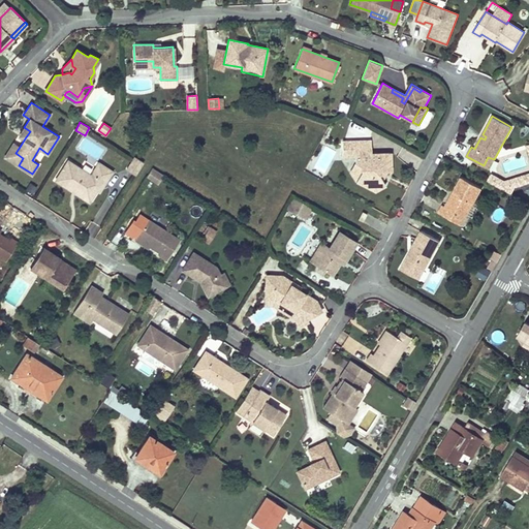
[(30,131),(24,127),(19,135),(25,138),(30,131)]
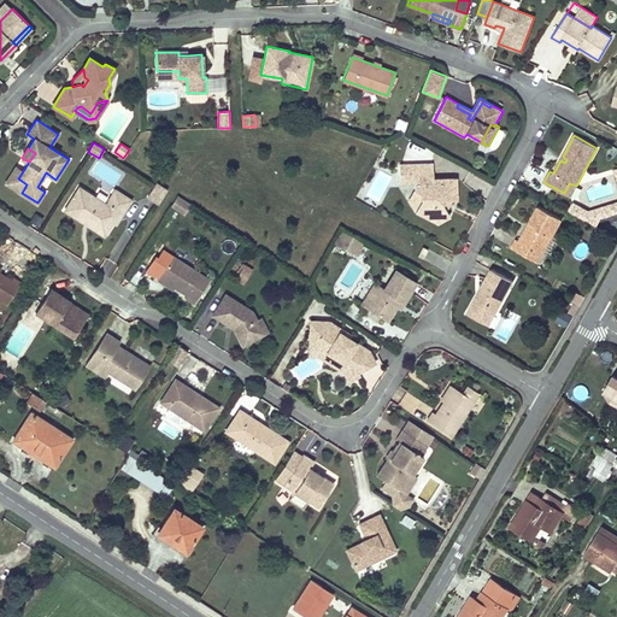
[(113,187),(122,175),(98,159),(89,170),(113,187)]
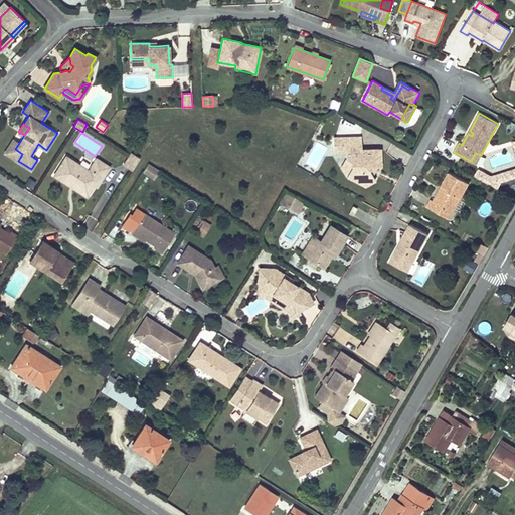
[(346,150),(345,137),(337,137),(337,151),(346,150)]
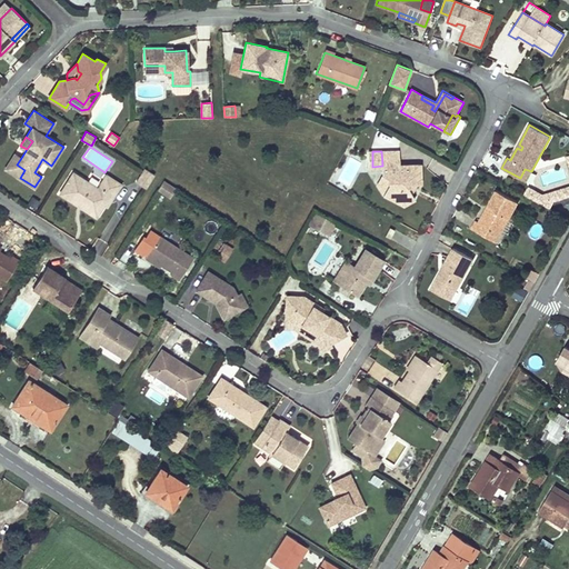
[(410,185),(416,185),(420,185),(420,165),(399,165),(399,151),(381,151),(382,166),(382,176),(388,178),(388,185),(382,195),(403,206),(415,198),(411,193),(408,188),(410,185)]
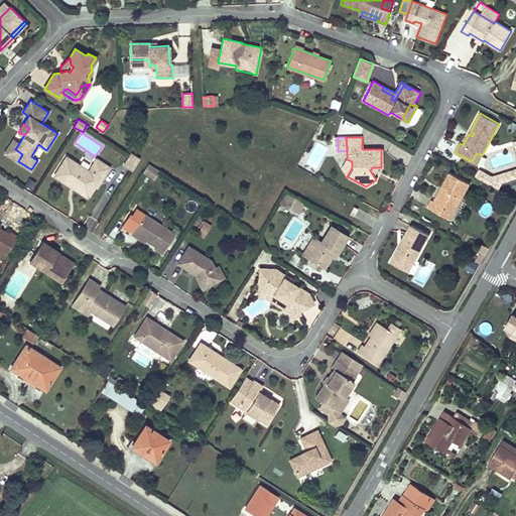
[(15,149),(19,143),(13,139),(5,153),(18,161),(22,154),(15,149)]
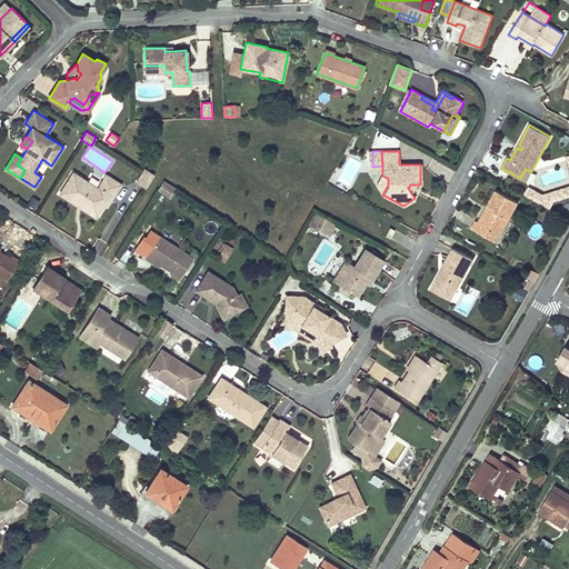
[(155,175),(146,169),(138,181),(146,188),(155,175)]
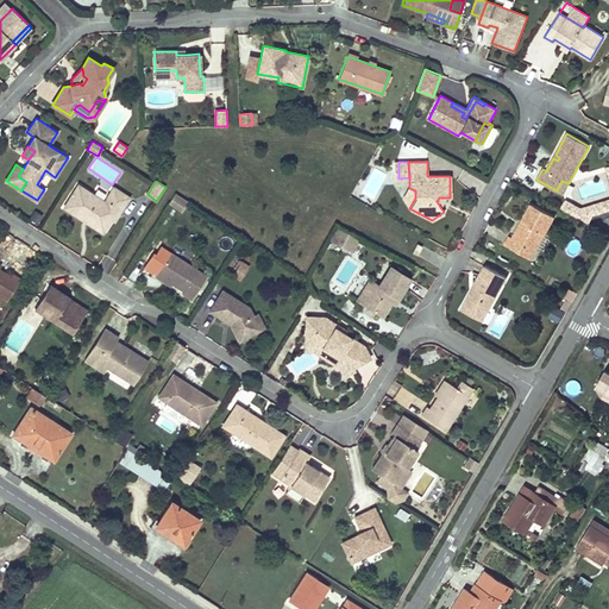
[(569,183),(562,181),(557,190),(563,194),(569,183)]
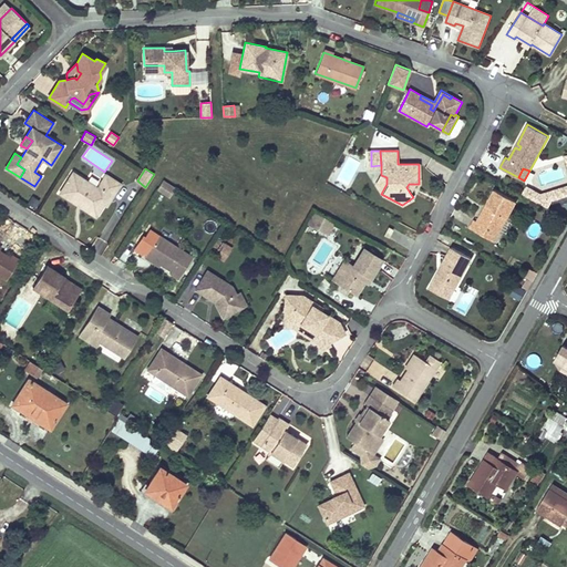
[(121,184),(105,174),(96,187),(73,172),(59,193),(78,204),(79,202),(98,214),(109,196),(112,197),(121,184)]
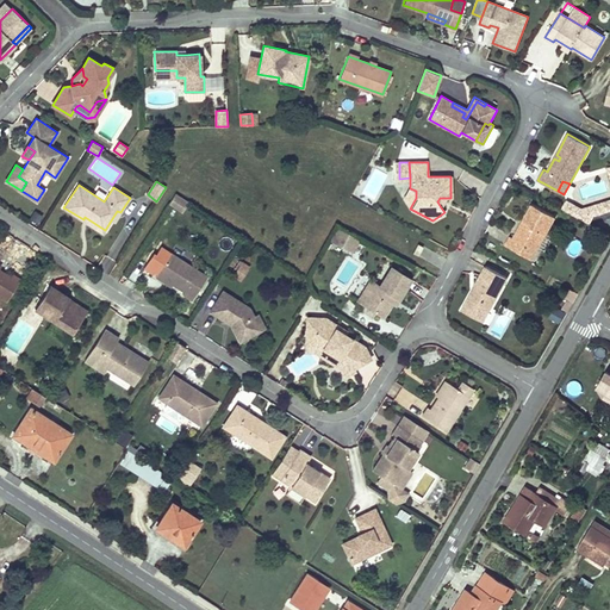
[(416,198),(416,191),(410,188),(404,198),(410,209),(416,198)]
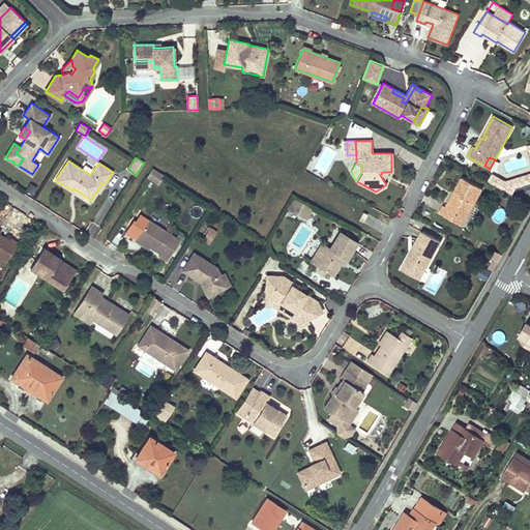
[(164,175),(152,168),(147,177),(157,183),(164,175)]
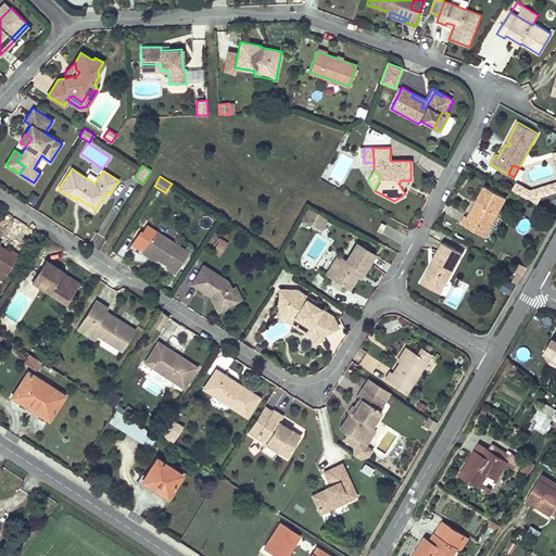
[(535,189),(522,181),(520,187),(538,197),(535,189)]
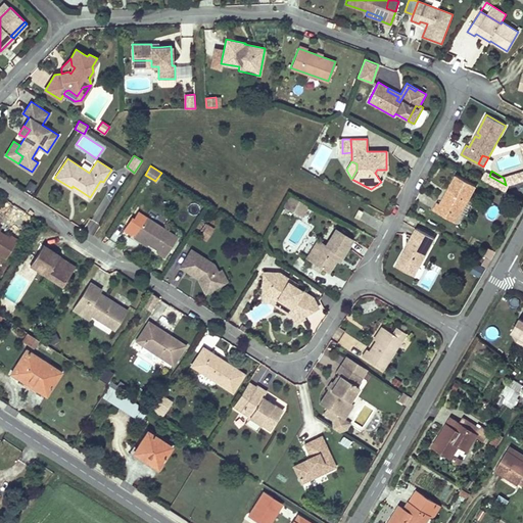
[(522,171),(504,178),(506,185),(522,179),(522,171)]
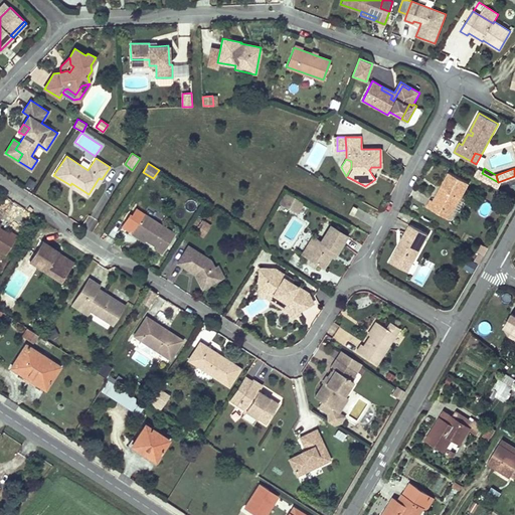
[(469,182),(450,171),(441,188),(443,189),(441,192),(439,191),(434,201),(431,199),(426,207),(443,215),(447,208),(453,212),(469,182)]
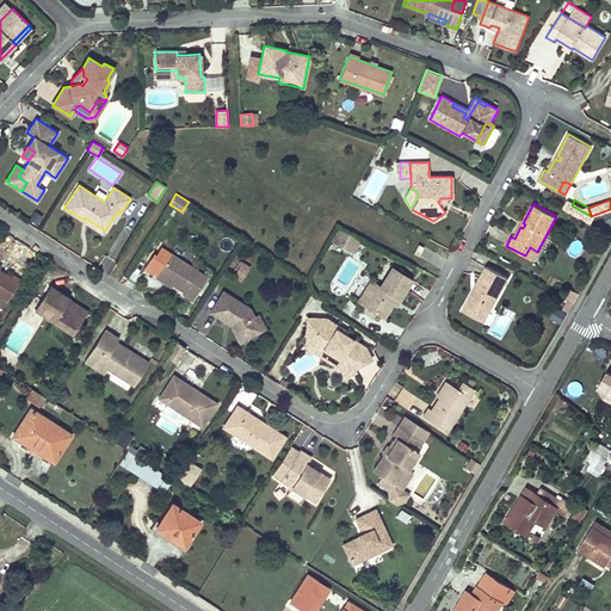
[(42,216),(35,211),(30,218),(37,223),(42,216)]
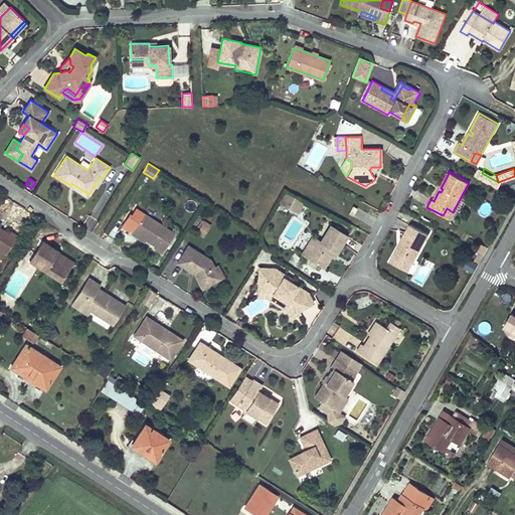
[(89,194),(71,183),(70,185),(87,196),(89,194)]
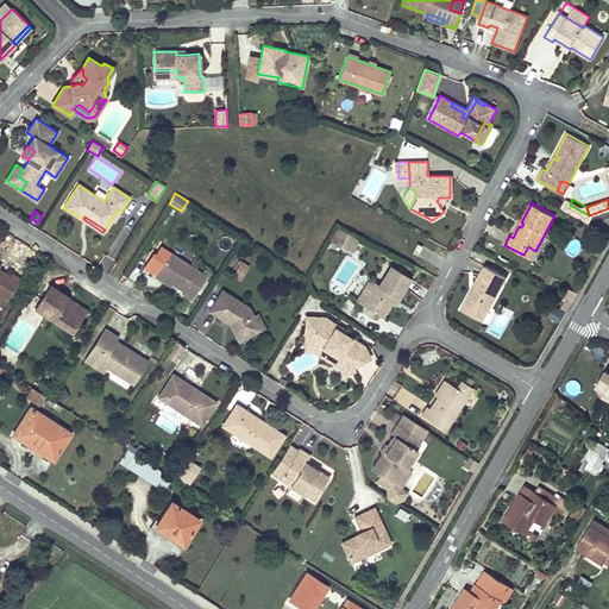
[(359,239),(338,228),(332,239),(353,250),(359,239)]
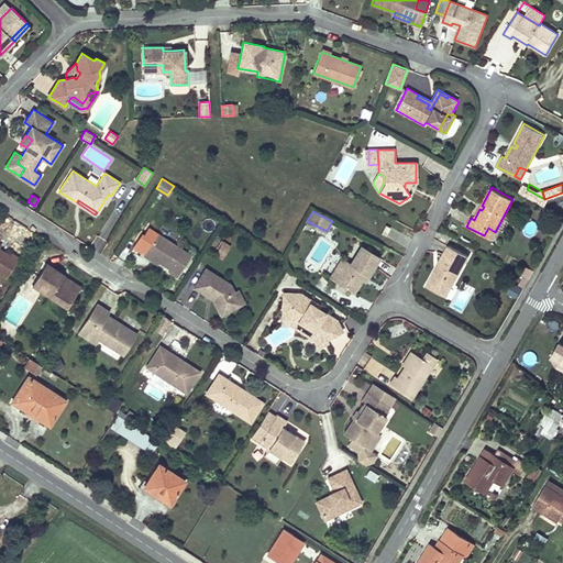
[(390,228),(386,225),(382,233),(386,235),(390,228)]
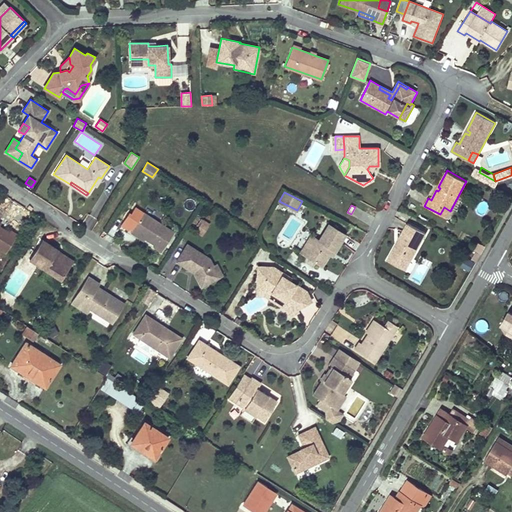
[(450,211),(444,207),(440,214),(446,218),(450,211)]
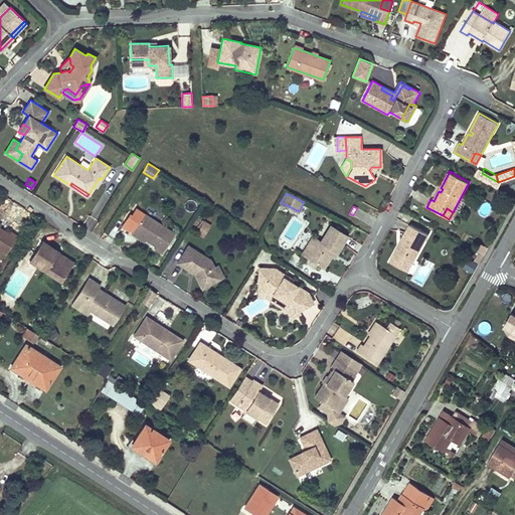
[(175,233),(144,213),(133,231),(138,234),(146,239),(156,246),(155,248),(162,253),(175,233)]
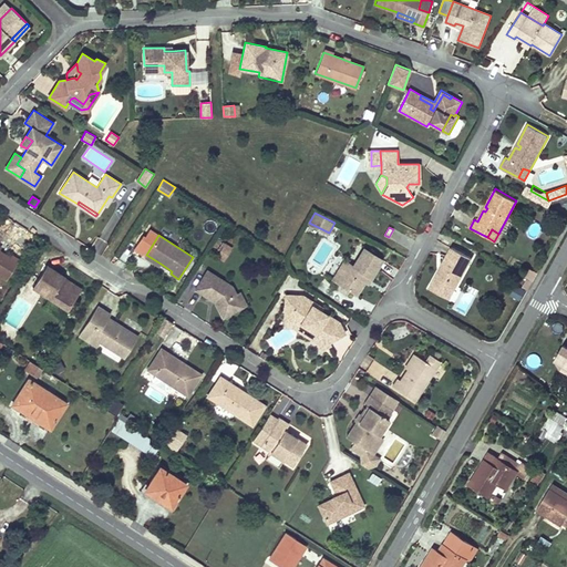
[(232,248),(224,244),(216,256),(223,260),(232,248)]
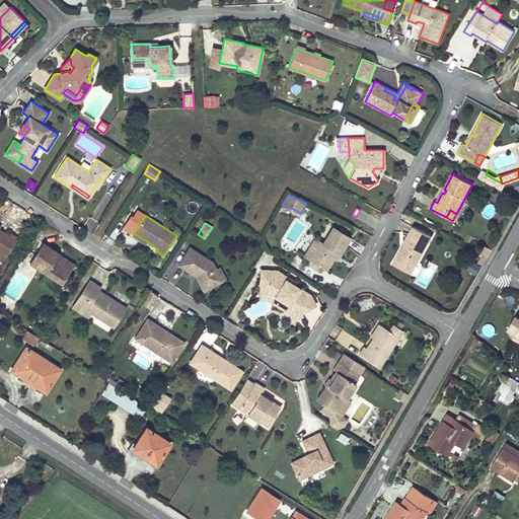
[(432,235),(414,226),(404,242),(408,244),(405,248),(402,246),(392,264),(406,272),(414,260),(418,262),(432,235)]
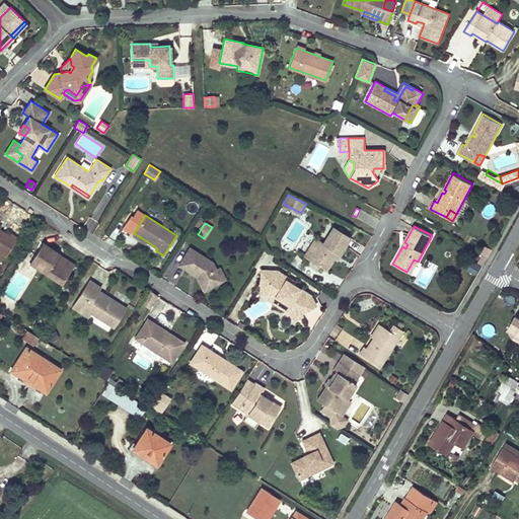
[(326,270),(334,257),(337,252),(340,254),(350,237),(334,227),(323,243),(320,241),(309,260),(326,270)]
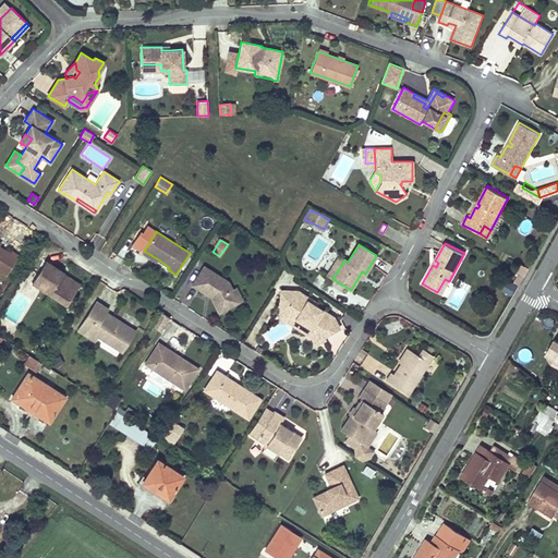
[(10,253),(0,246),(0,271),(7,276),(20,256),(11,251),(10,253)]
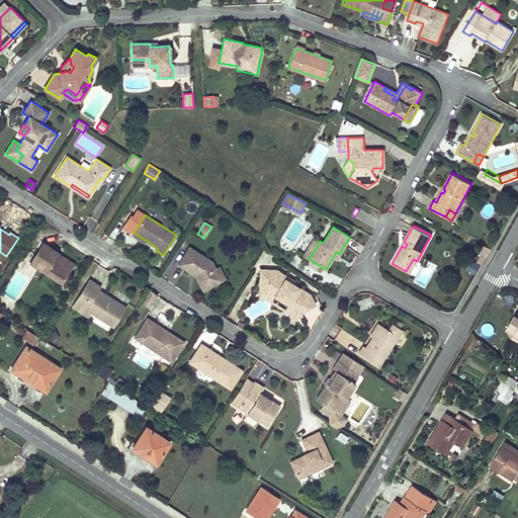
[(139,236),(134,233),(133,235),(145,243),(147,241),(139,236)]
